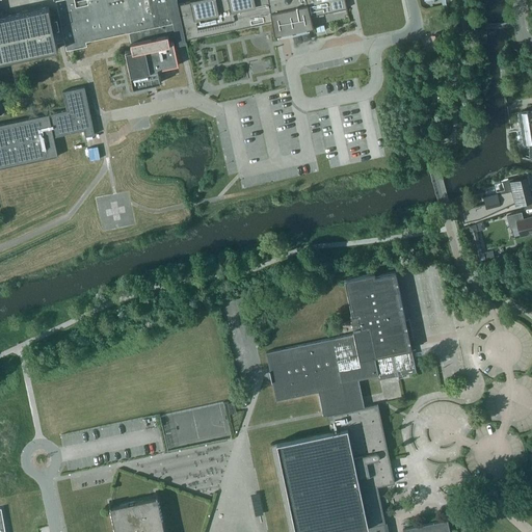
[(194,0),(177,4),(176,0),(175,0),(121,0),(128,31),(133,30),(136,42),(130,43),(132,50),(124,52),(132,88),(154,84),(160,83),(158,71),(178,65),(176,52),(175,50),(173,43),(178,42),(183,41),(271,22),(274,37),(275,37),(275,36),(283,34),(294,33),(313,28),(313,29),(314,29),(311,17),(347,8),(345,0),(194,0)]
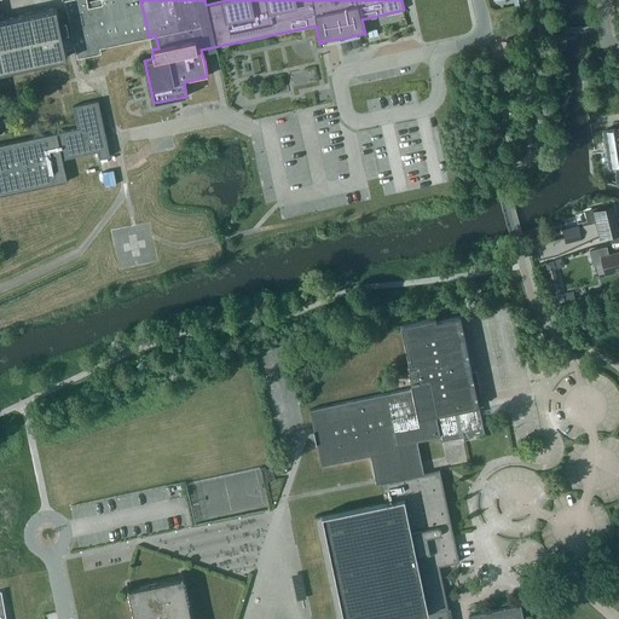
[(0,195),(67,181),(62,160),(93,152),(94,161),(109,157),(98,102),(73,106),(76,128),(56,133),(56,132),(0,144),(0,70),(67,57),(67,55),(62,33),(57,7),(52,9),(0,19),(0,195)]
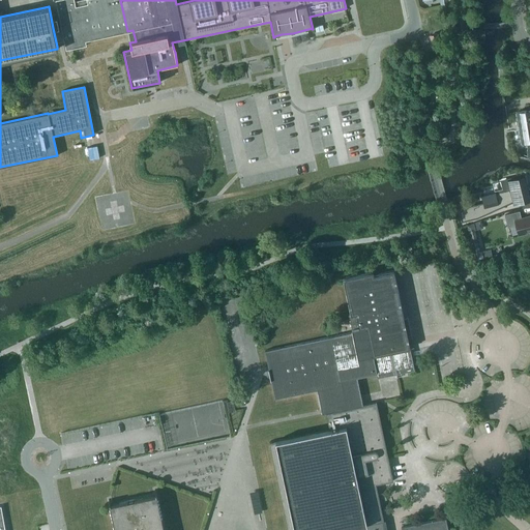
[(430,35),(433,48),(439,47),(437,34),(430,35)]
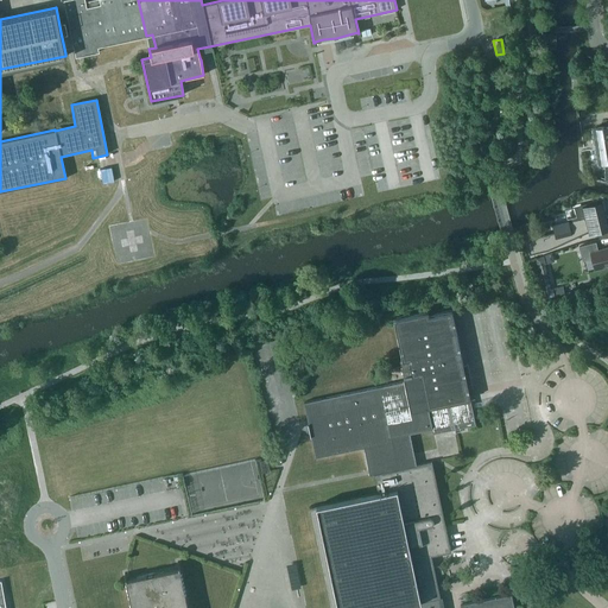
[(600,178),(607,179),(607,126),(593,128),(599,164),(606,163),(607,176),(607,179),(601,177),(600,178)]
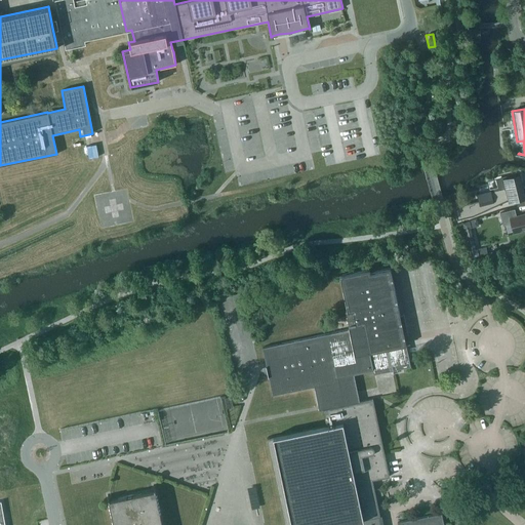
[(524,197),(524,194),(524,193),(524,192),(523,193),(522,188),(518,172),(501,177),(505,187),(490,191),(490,190),(476,193),(478,201),(463,204),(462,203),(454,206),(457,220),(473,216),(509,200),(509,201),(524,197)]
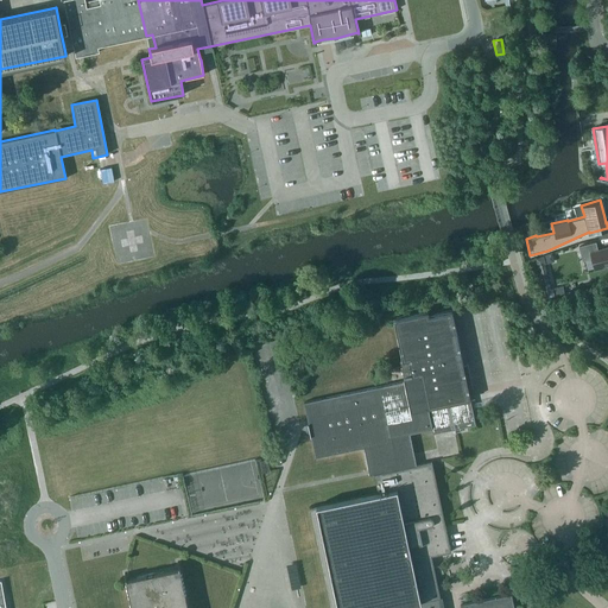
[(582,261),(593,258),(595,271),(605,268),(603,266),(607,265),(607,247),(599,251),(596,242),(578,246),(582,261)]
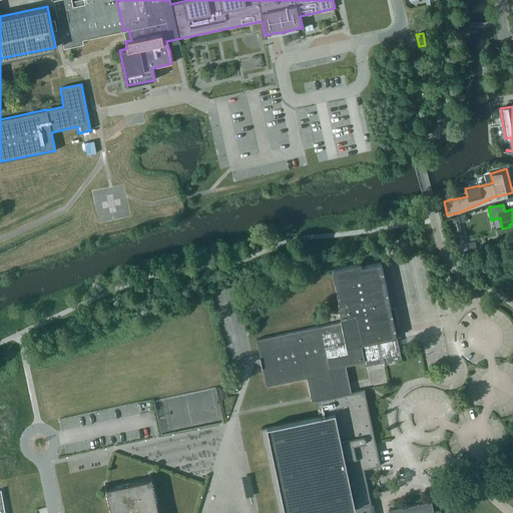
[(465,244),(460,222),(454,223),(460,251),(476,247),(474,241),(465,244)]
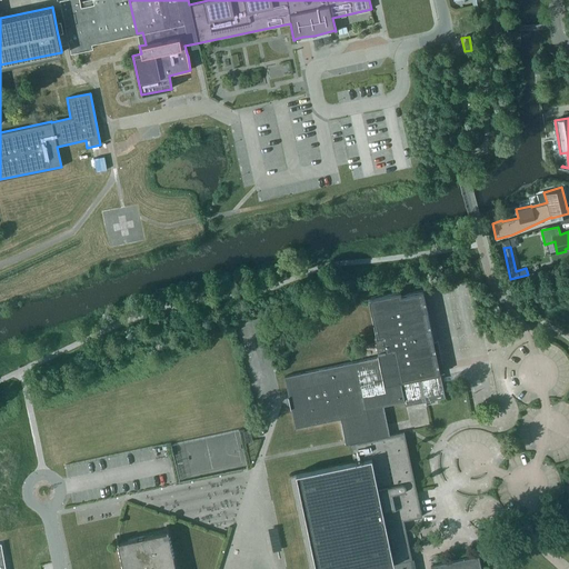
[(371,568),(481,568),(479,556),(430,566),(430,568),(415,568),(413,559),(411,559),(403,520),(422,517),(405,432),(388,436),(387,432),(389,431),(383,406),(405,401),(405,406),(443,398),(437,366),(442,365),(437,340),(433,341),(423,290),(401,295),(400,291),(368,298),(377,337),(375,337),(379,357),(283,377),(295,428),(340,419),(346,445),(350,443),(353,462),(290,476),(309,568),(363,568),(371,568)]
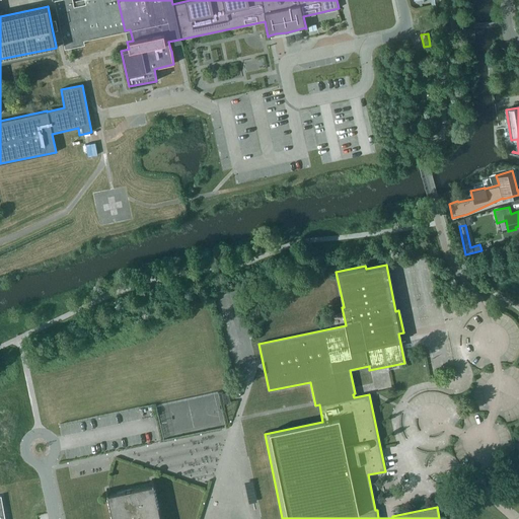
[(112,518),(160,518),(152,479),(151,479),(152,485),(108,494),(106,489),(112,518)]
